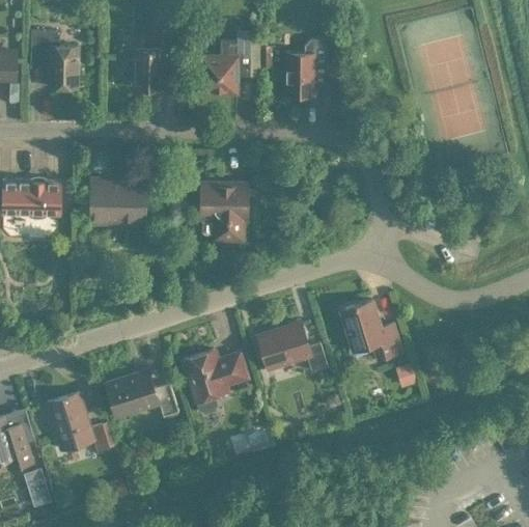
[(135,89),(164,89),(164,64),(177,65),(178,31),(165,30),(164,51),(135,51),(135,89)]
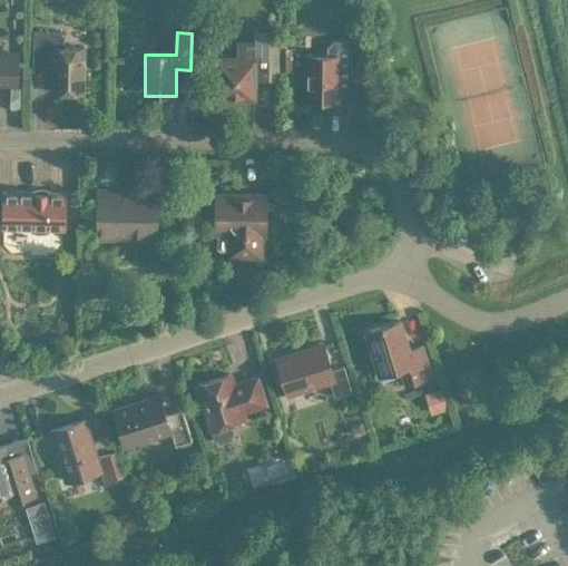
[(54,95),(85,95),(85,50),(65,50),(66,35),(35,33),(33,66),(54,67),(54,95)]
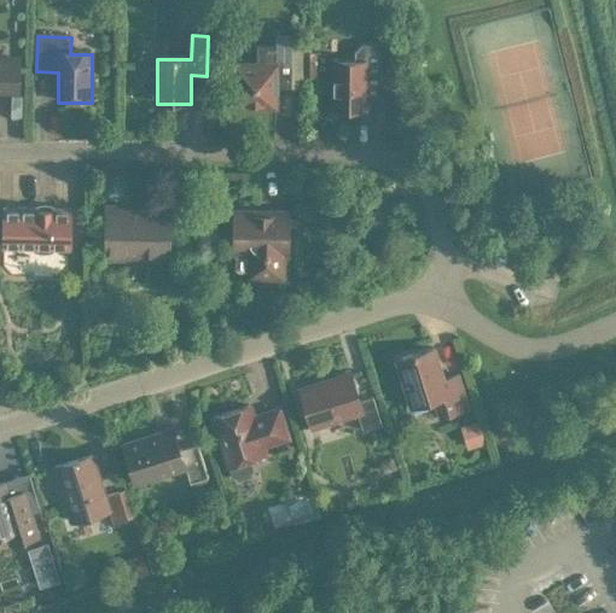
[(292,87),(294,38),(279,38),(278,48),(257,48),(257,66),(234,66),(234,110),(278,110),(278,87),(292,87)]
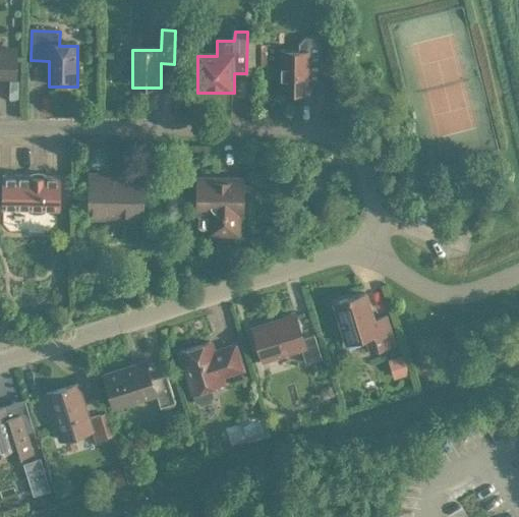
[(322,85),(322,40),(306,39),(299,46),(299,53),(281,53),(281,94),(287,94),(294,101),(302,94),(309,94),(309,84),(322,85)]
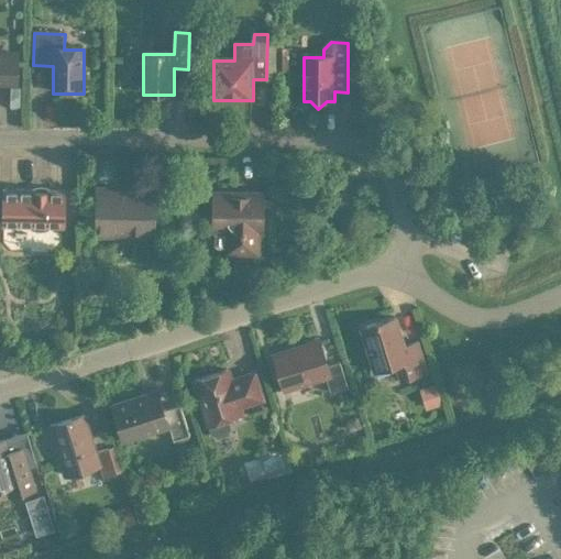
[(0,88),(18,88),(18,52),(0,51),(0,88)]
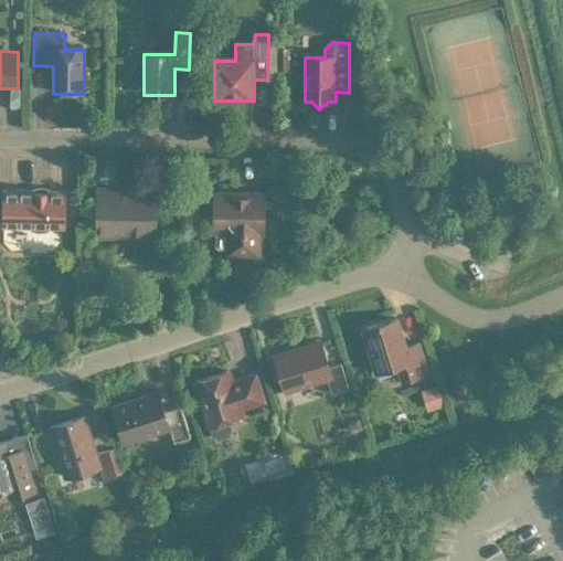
[(500,134),(498,114),(484,116),(484,120),(473,123),(475,137),(500,134)]
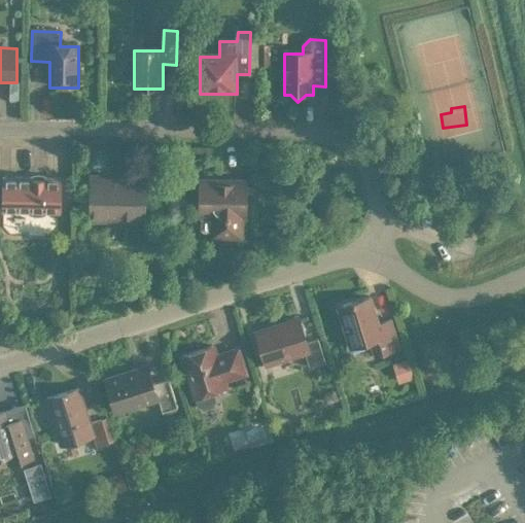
[(60,214),(61,180),(44,180),(44,181),(34,180),(4,179),(4,213),(30,214),(30,216),(34,218),(42,218),(46,216),(46,214),(60,214)]
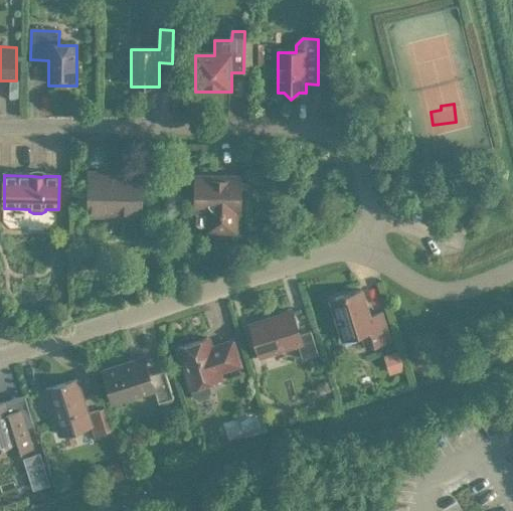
[(240,236),(240,216),(242,216),(242,176),(194,176),(194,214),(198,213),(198,224),(202,227),(208,227),(208,236),(240,236)]
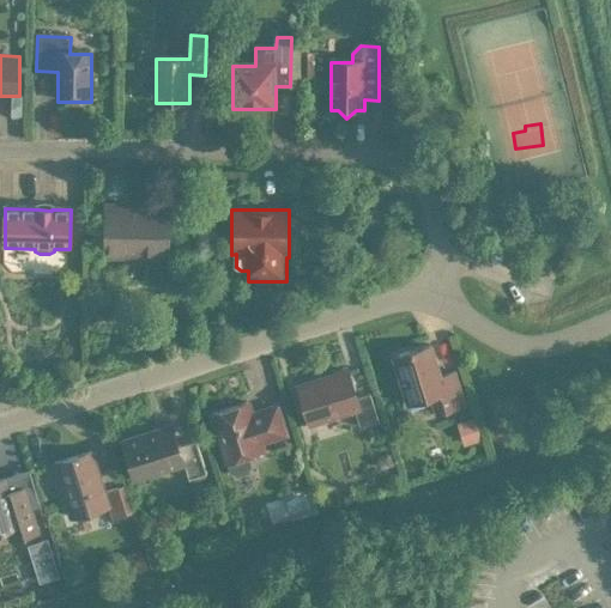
[(165,256),(167,211),(109,211),(108,256),(165,256)]
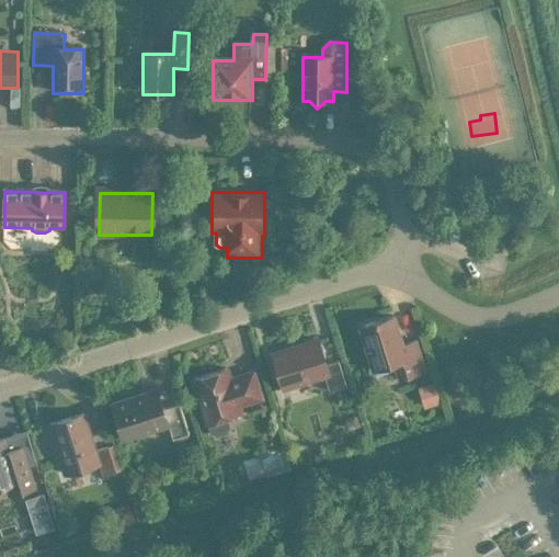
[(417,343),(403,347),(395,318),(374,325),(375,326),(362,330),(374,372),(396,365),(400,381),(426,373),(417,343)]
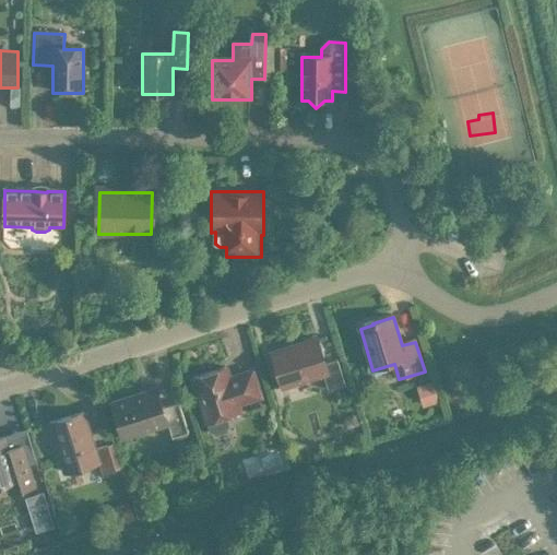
[(339,362),(326,365),(318,340),(272,355),(283,389),(323,376),(329,392),(346,387),(339,362)]
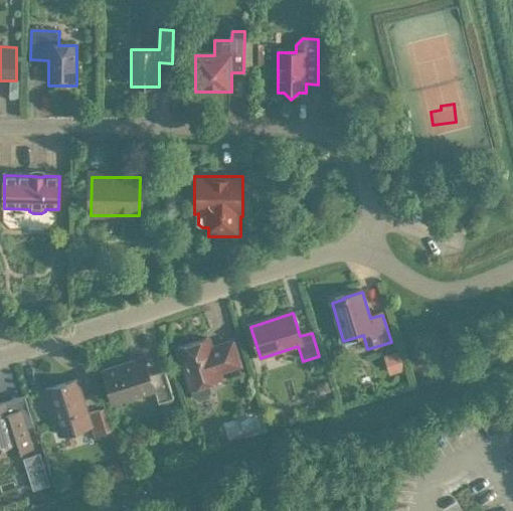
[(178,349),(191,390),(194,399),(201,403),(212,400),(215,392),(212,383),(221,380),(218,373),(239,367),(232,343),(211,350),(208,340),(178,349)]
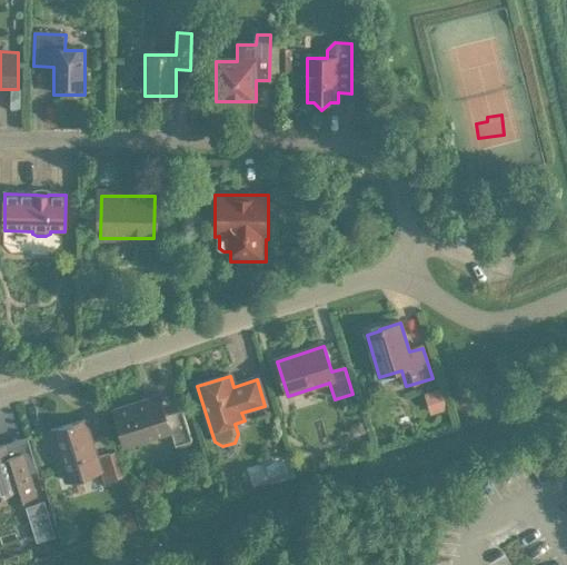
[(192,443),(182,410),(166,416),(160,397),(115,412),(126,447),(171,433),(176,447),(192,443)]
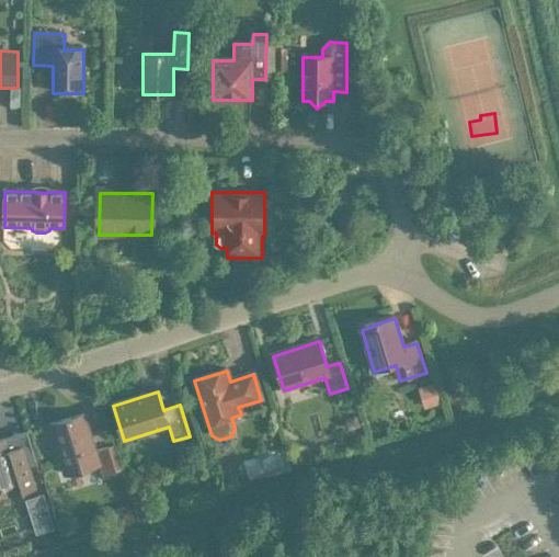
[(84,416),(50,427),(66,476),(100,465),(103,479),(117,475),(109,448),(97,453),(84,416)]
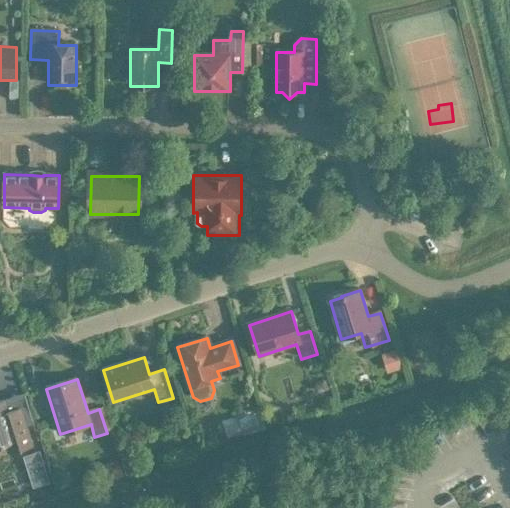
[(0,403),(0,445),(6,444),(9,453),(33,445),(24,415),(13,418),(12,416),(8,413),(5,402),(0,403)]
